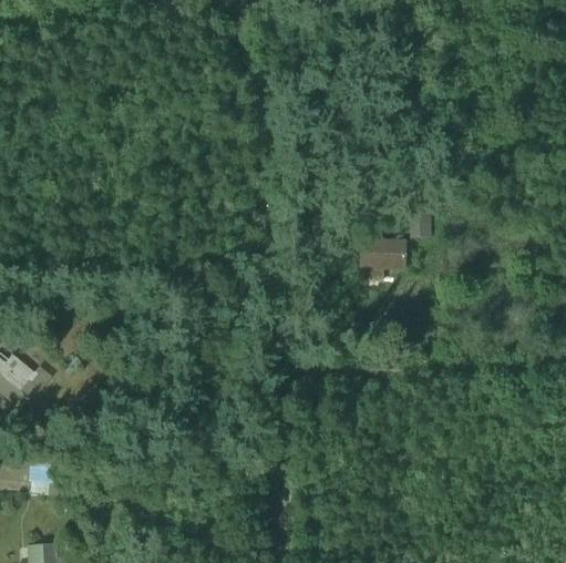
[(410,236),(432,235),(431,212),(430,212),(430,205),(409,206),(409,213),(410,236)]
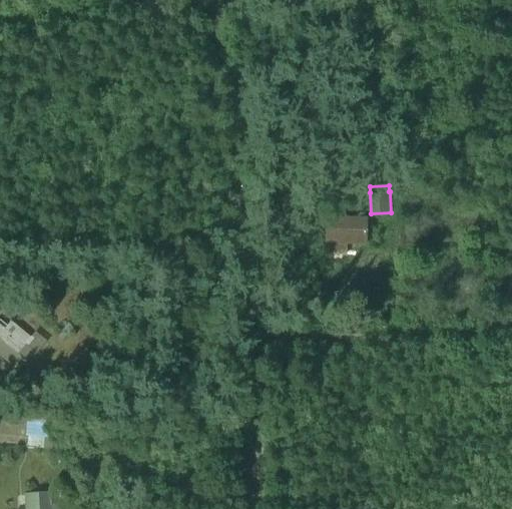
[(324,214),(324,241),(367,243),(367,215),(324,214)]
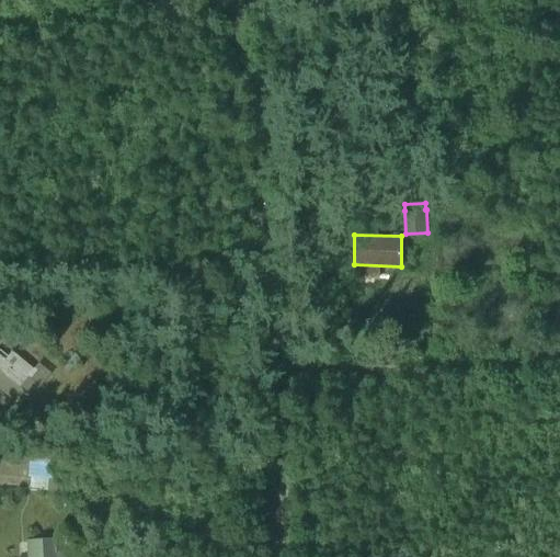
[(35,366),(34,365),(33,366),(3,343),(0,347),(0,387),(20,404),(34,386),(37,388),(52,372),(38,361),(35,366)]
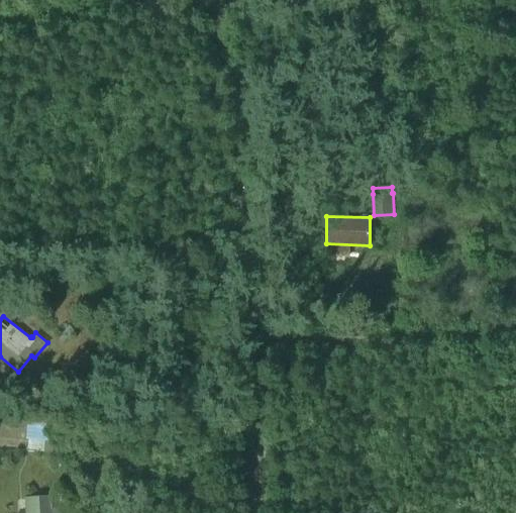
[(53,425),(53,415),(28,413),(26,437),(28,437),(28,448),(53,450),(54,438),(52,438),(53,425)]
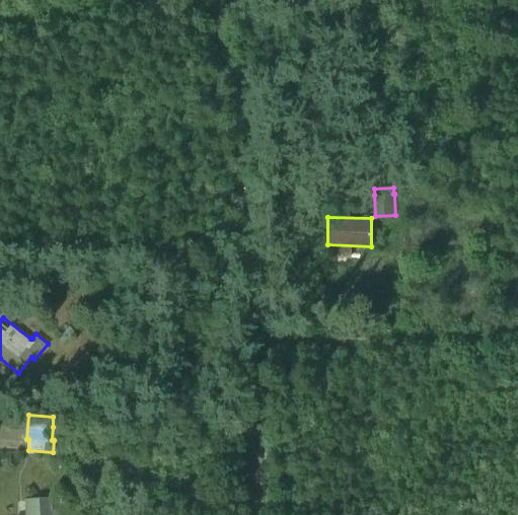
[(68,514),(68,508),(53,509),(52,496),(25,498),(25,514),(20,514),(68,514)]
